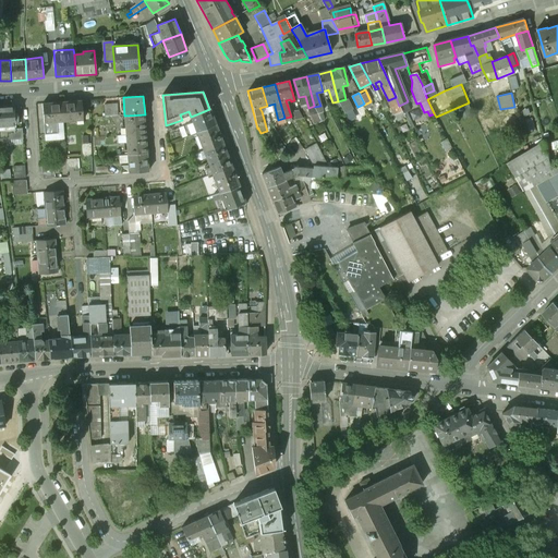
[(399,106),(396,97),(388,100),(397,121),(405,119),(403,113),(399,106)]
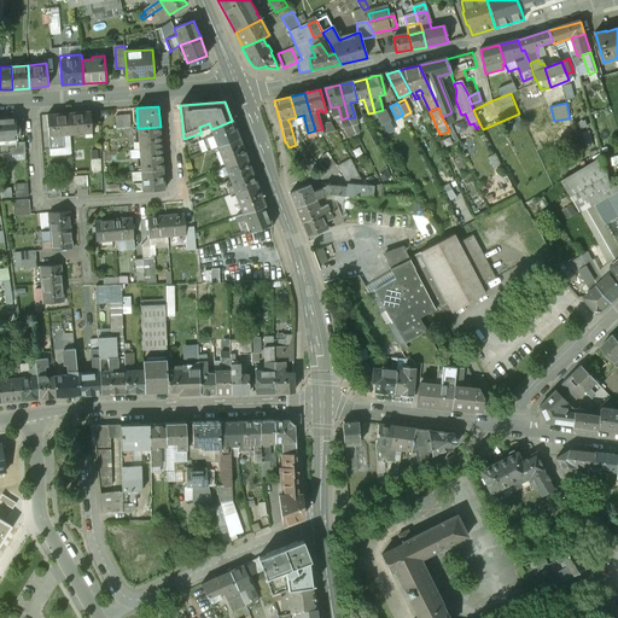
[(383,110),(374,112),(378,118),(382,126),(390,122),(383,110)]
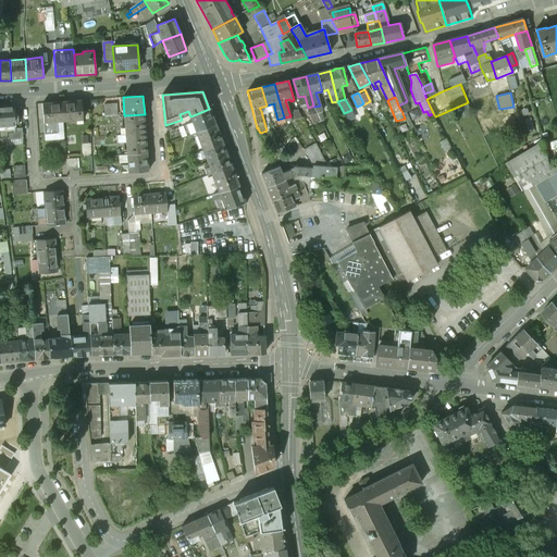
[(82,100),(62,102),(63,121),(83,120),(82,100)]
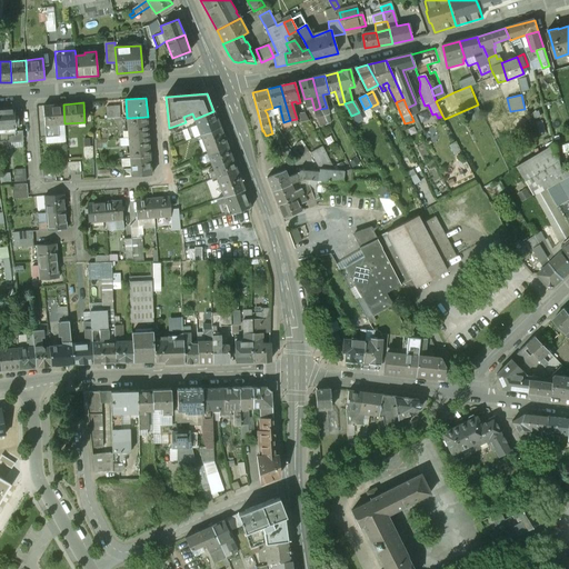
[(416,103),(407,108),(411,116),(419,112),(416,103)]
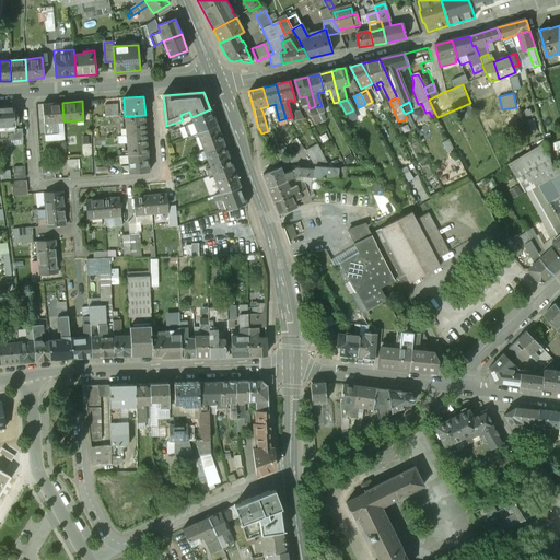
[(62,103),(43,104),(44,123),(63,121),(62,103)]
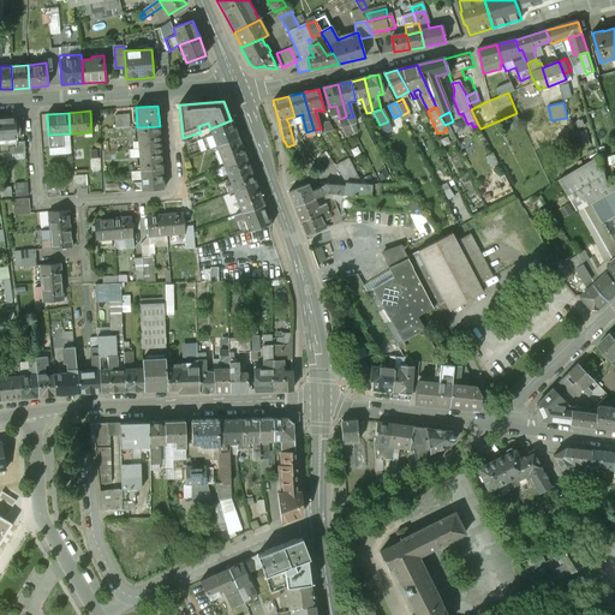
[(15,117),(0,117),(0,155),(25,154),(24,142),(17,142),(16,137),(19,136),(18,127),(16,127),(15,117)]
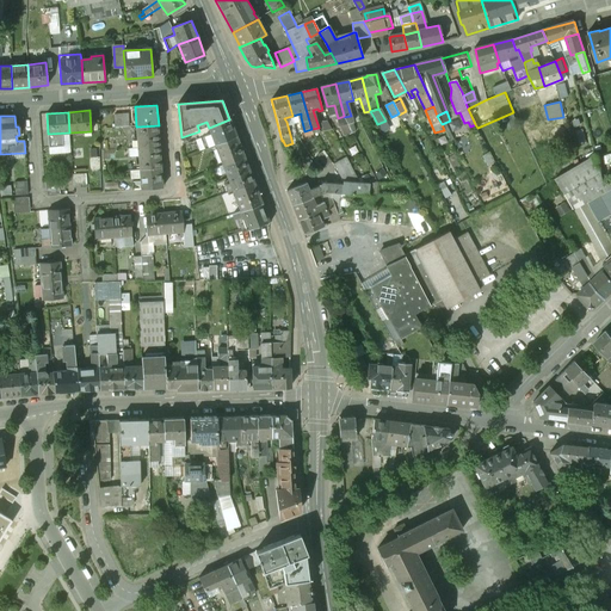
[(229,119),(209,128),(211,134),(201,139),(205,149),(215,146),(236,137),(229,119)]
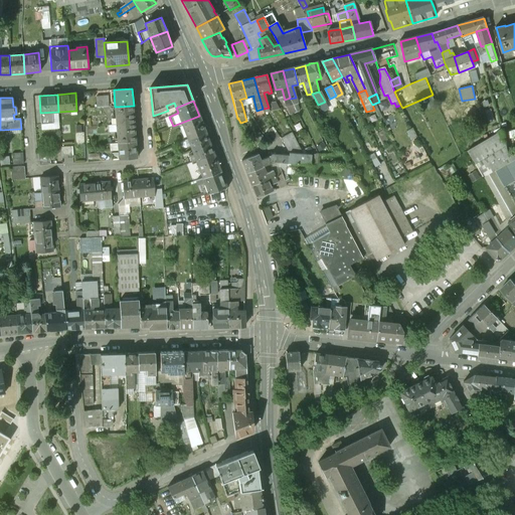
[(134,106),(116,107),(117,125),(135,124),(134,106)]
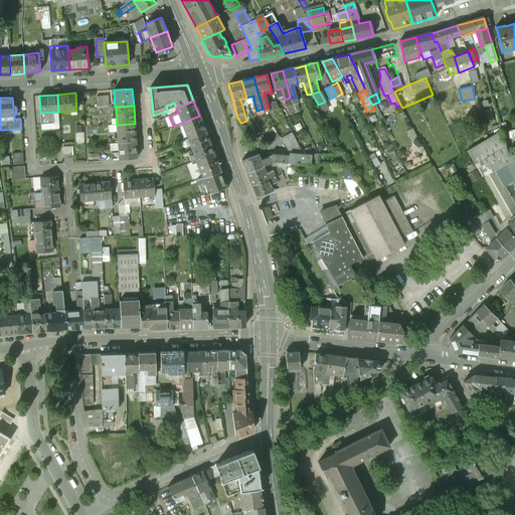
[(477,107),(463,110),(464,113),(460,114),(462,125),(466,124),(466,127),(481,124),(477,107)]
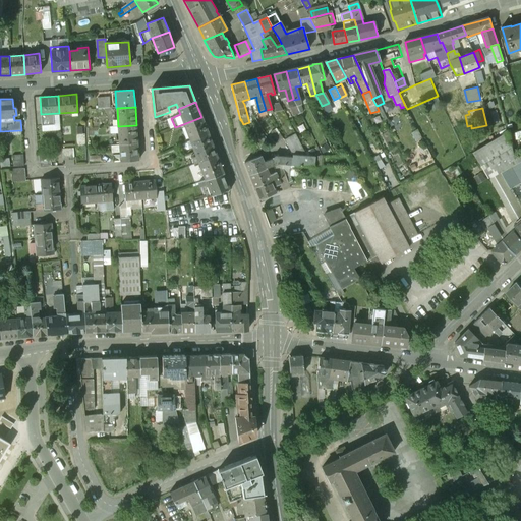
[(201,117),(183,124),(190,141),(209,134),(201,117)]
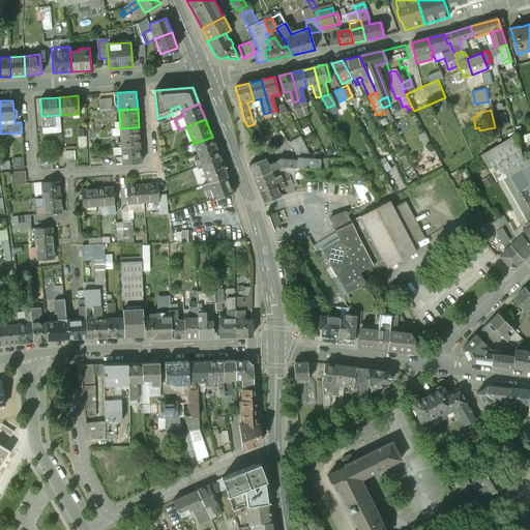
[(139,127),(120,128),(122,147),(141,146),(139,127)]
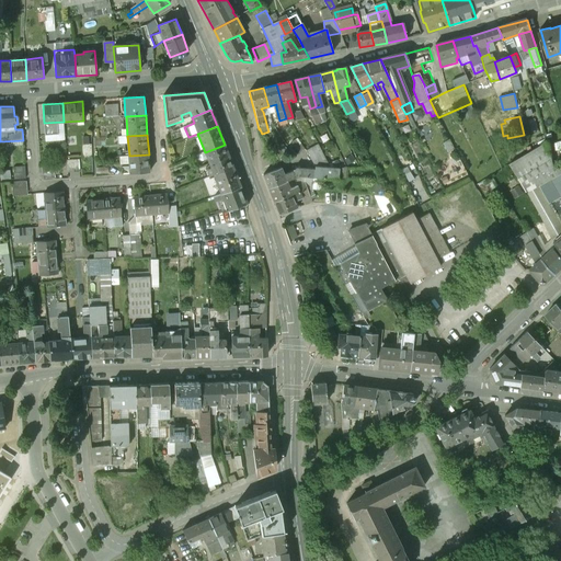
[(297,139),(292,144),(299,153),(305,149),(297,139)]
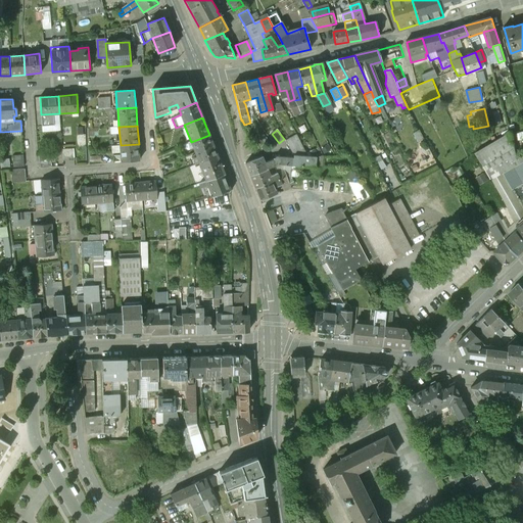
[(522,155),(518,158),(510,132),(475,152),(491,179),(504,172),(522,206),(522,155)]
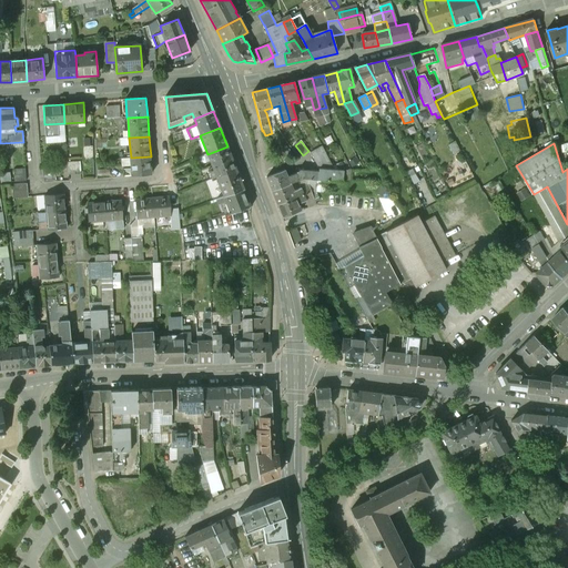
[(208,154),(204,155),(206,162),(210,161),(212,165),(232,158),(227,146),(208,154)]
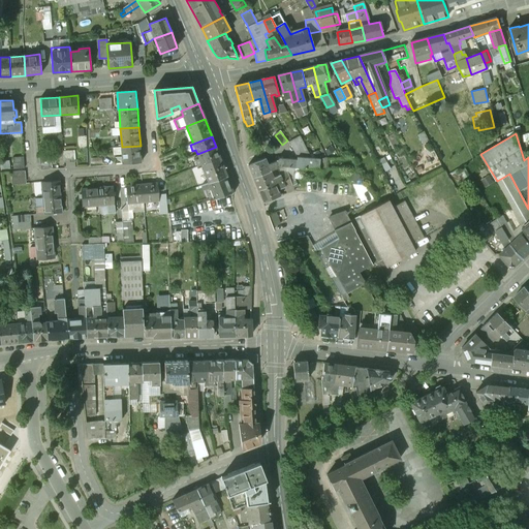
[(300,136),(289,143),(299,157),(312,159),(300,136)]
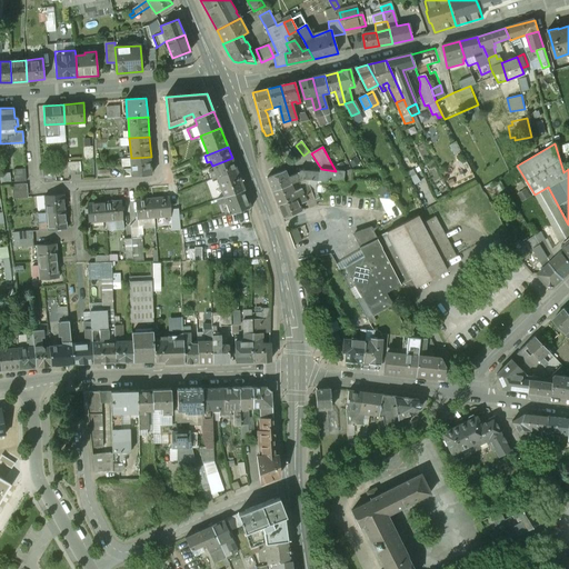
[(151,157),(131,158),(132,177),(152,175),(151,157)]
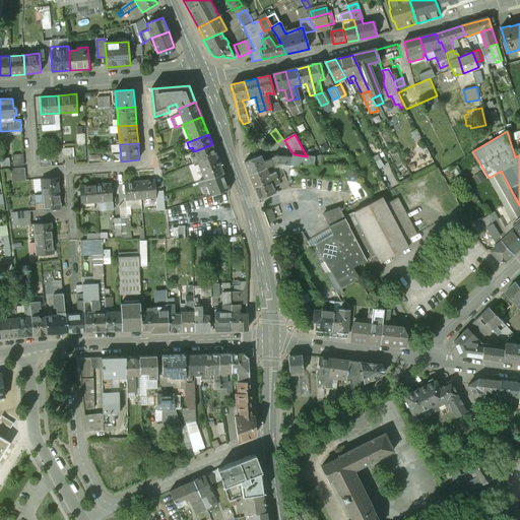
[(212,144),(194,151),(196,156),(193,157),(195,164),(198,163),(216,155),(212,144)]
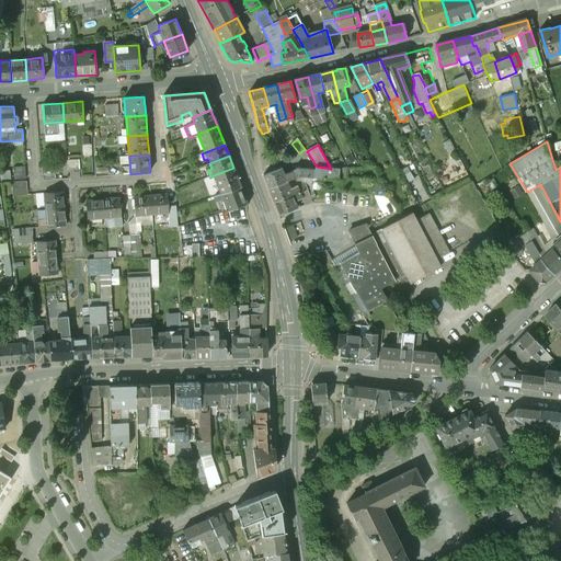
[(55,164),(42,164),(42,173),(43,173),(43,180),(56,179),(55,164)]
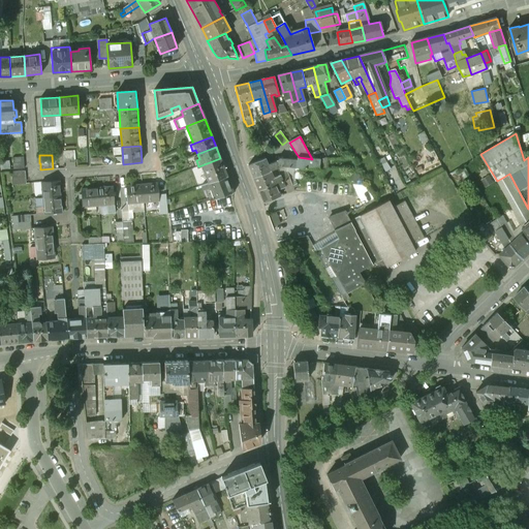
[(24,157),(12,158),(13,169),(25,168),(24,157)]
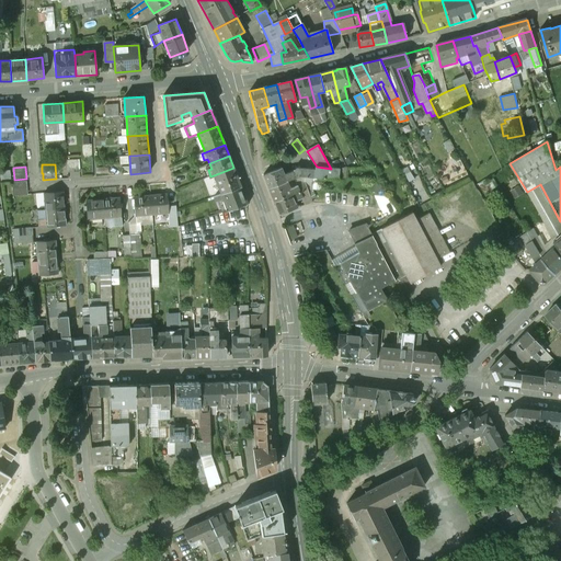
[(281,167),(263,174),(268,189),(290,181),(300,176),(339,180),(340,170),(331,169),(317,167),(316,167),(316,169),(296,167),(295,168),(294,167),(292,169),(292,170),(284,174),(281,167)]
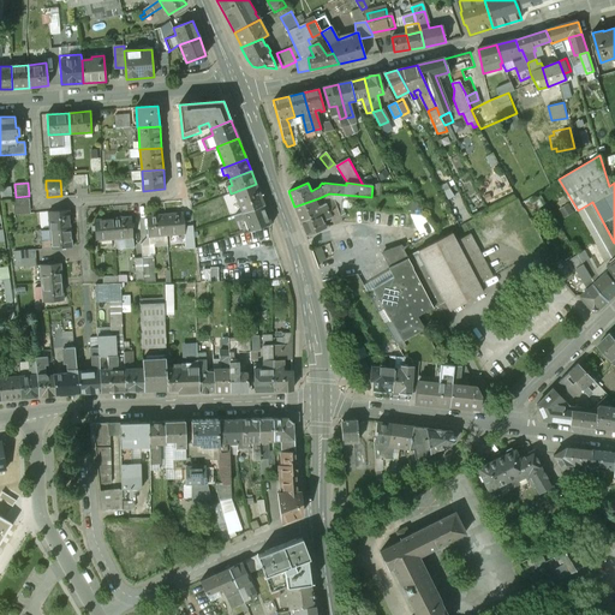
[(256,184),(234,192),(242,213),(263,204),(256,184)]
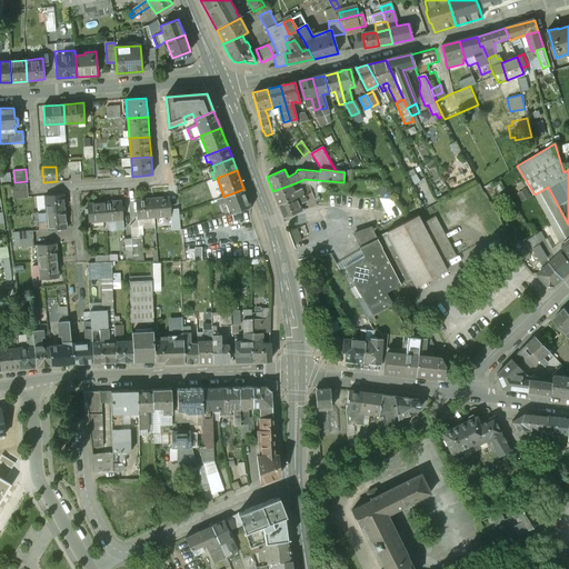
[(27,183),(12,185),(13,198),(28,197),(27,183)]
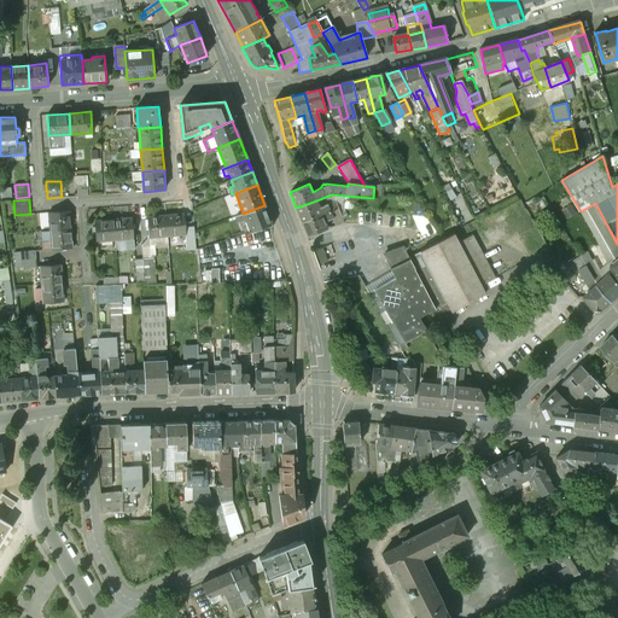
[(320,199),(296,208),(302,222),(338,209),(336,200),(328,203),(319,207),(316,202),(320,200),(320,199)]
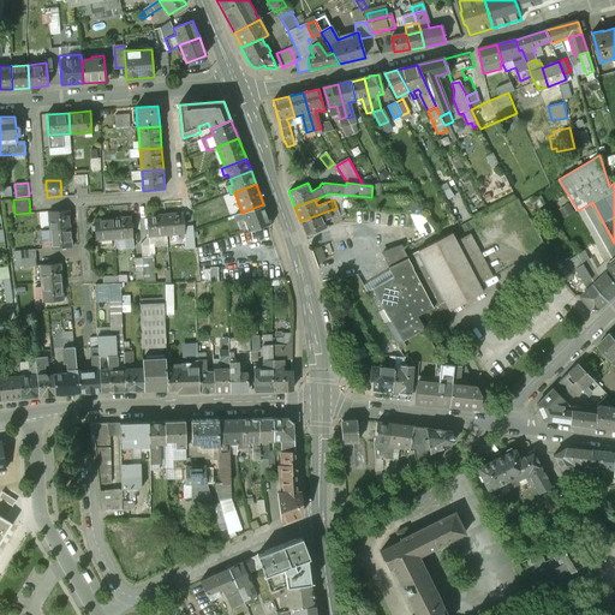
[(242,213),(237,215),(238,219),(243,216),(249,231),(270,224),(263,206),(263,204),(242,213)]
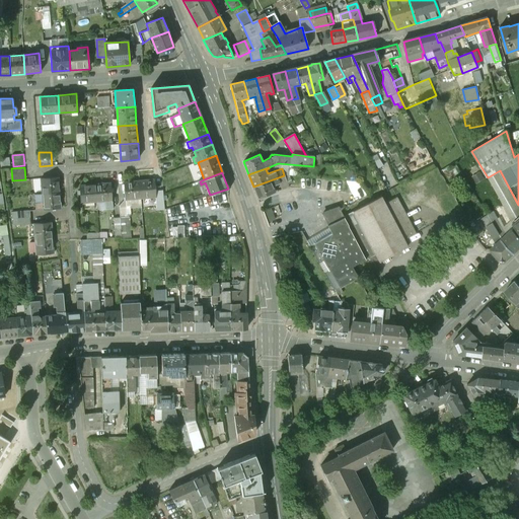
[(284,175),(253,187),(257,199),(275,193),(272,187),(280,183),(287,181),(284,175)]
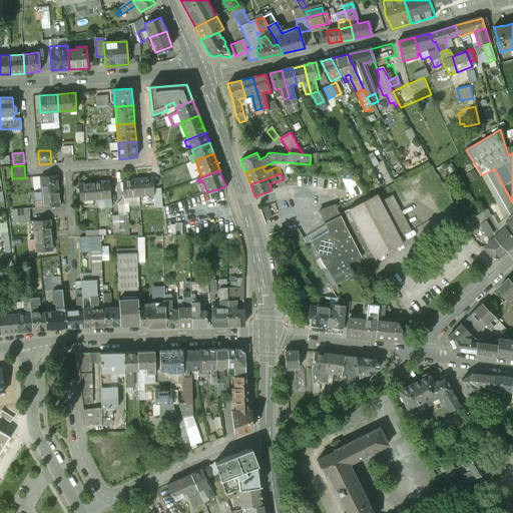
[(57,174),(40,176),(42,191),(58,190),(57,174)]
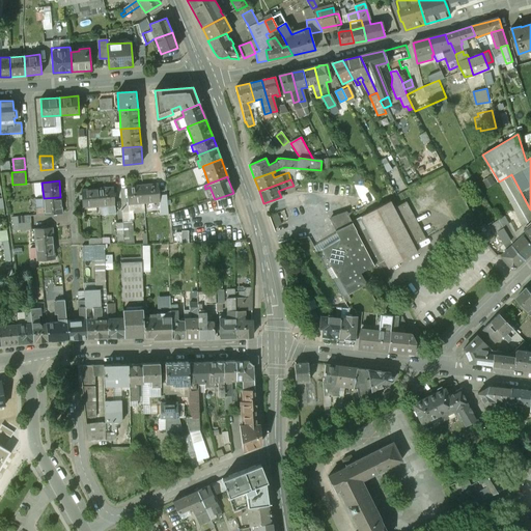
[(159,184),(143,185),(144,202),(160,201),(161,201),(160,195),(159,184)]
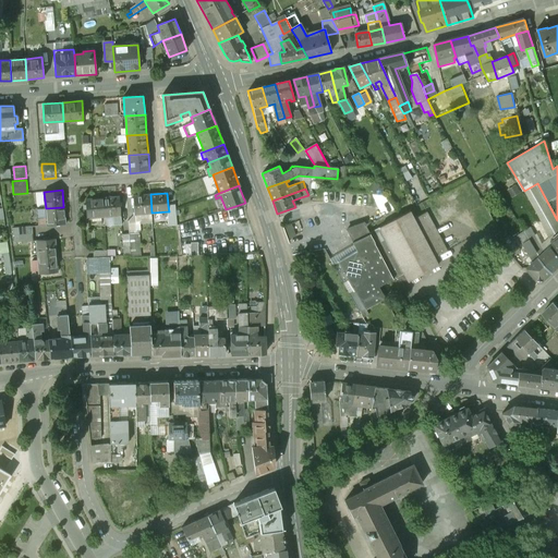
[(150,194),(133,195),(135,221),(152,220),(152,213),(150,194)]
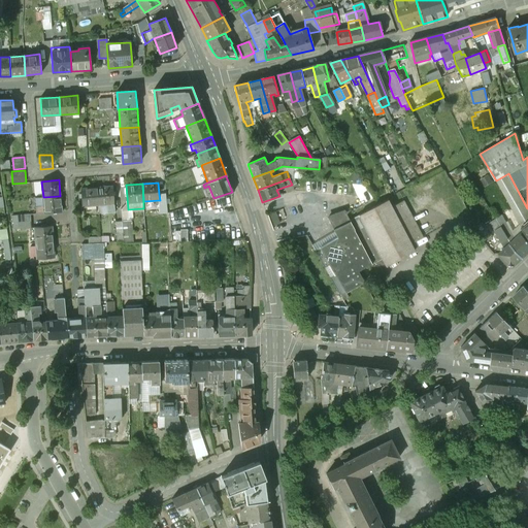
[(112,186),(97,188),(98,204),(107,204),(108,212),(114,212),(112,186)]
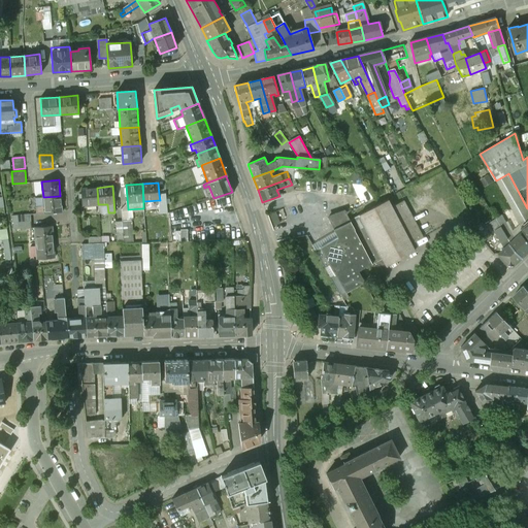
[(97,188),(81,189),(83,205),(98,204),(97,188)]
